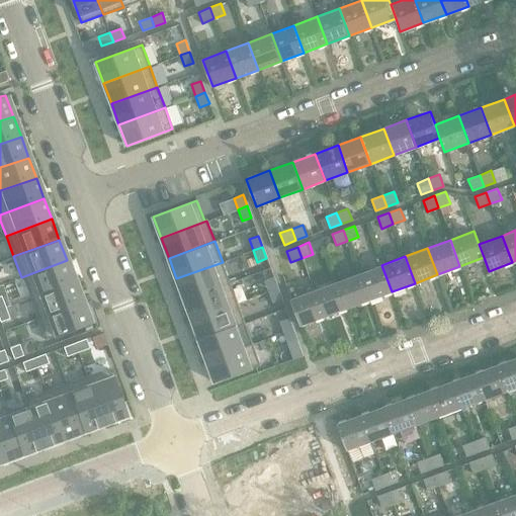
[(74,280),(67,260),(21,277),(28,297),(74,280)]
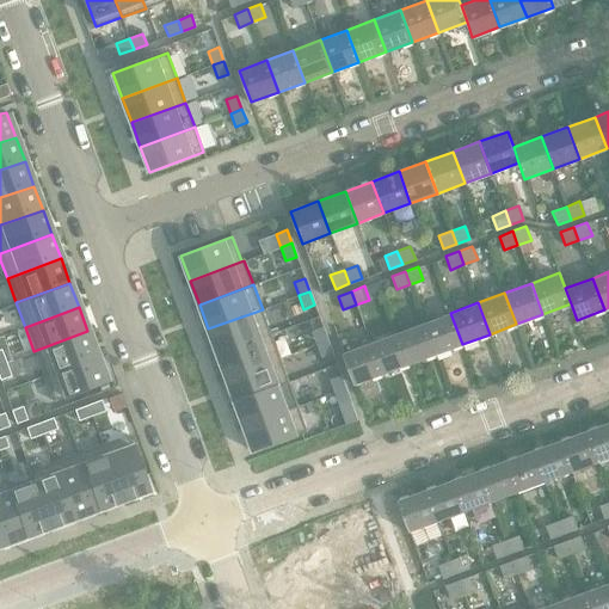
[(263,309),(208,328),(217,354),(270,333),(263,309)]
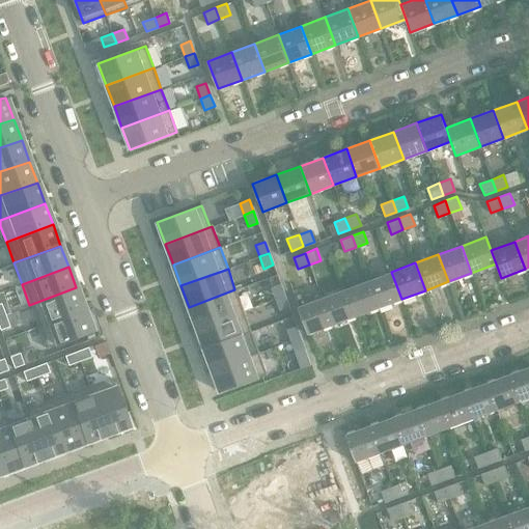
[(391,272),(367,280),(378,307),(401,299),(391,272)]
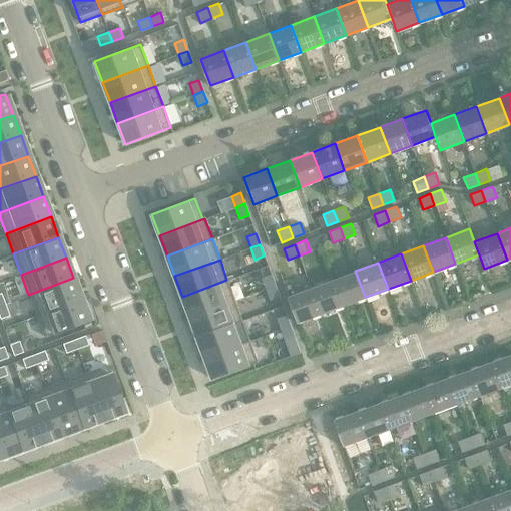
[(343,306),(365,297),(355,271),(333,279),(343,306)]
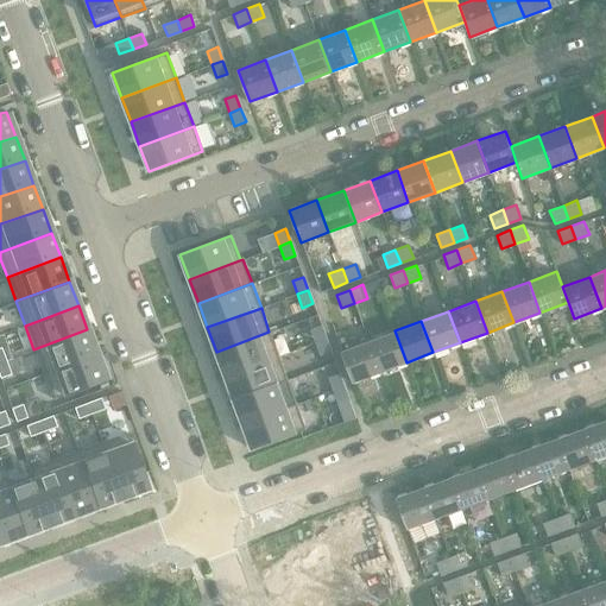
[(321,324),(310,329),(315,342),(326,338),(321,324)]
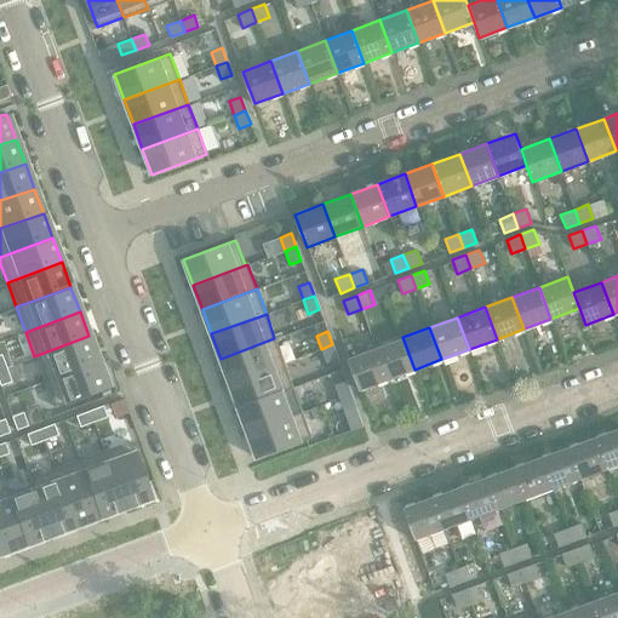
[(98,360),(89,336),(34,356),(44,381),(98,360)]
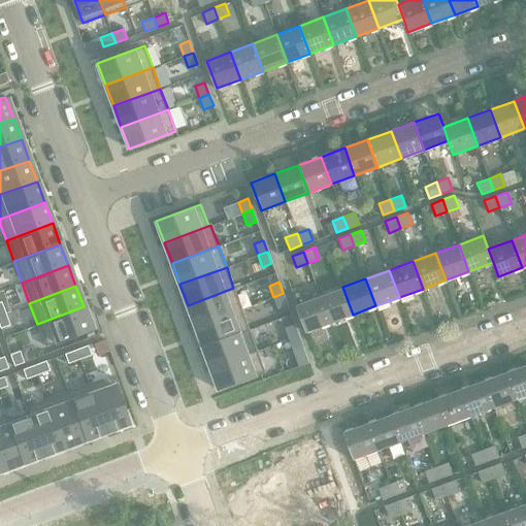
[(329,323),(353,315),(342,287),(320,296),(329,323)]
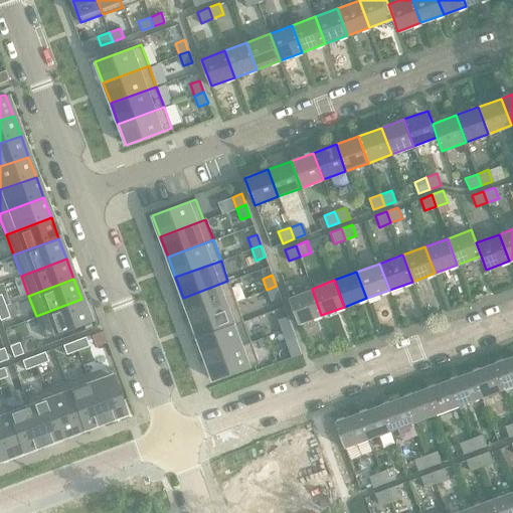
[(227,281),(183,298),(190,318),(235,301),(227,281)]
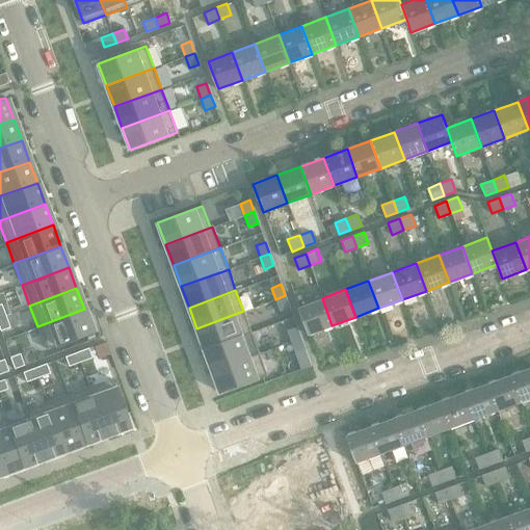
[(285,295),(275,299),(280,311),(289,308),(285,295)]
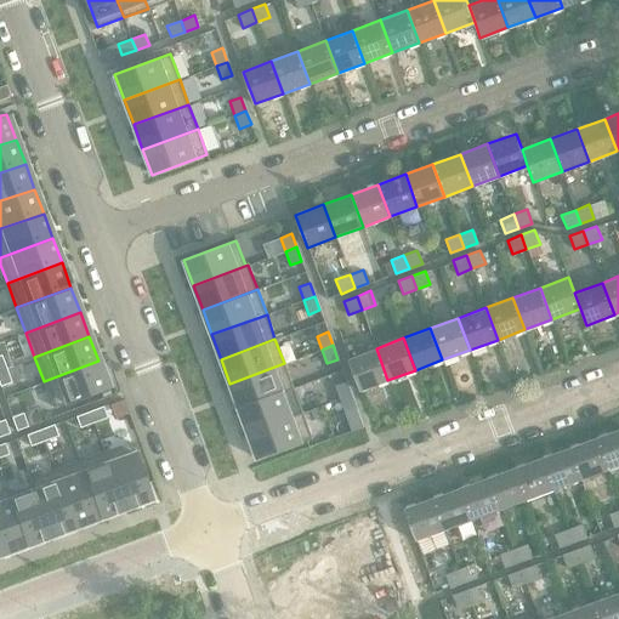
[(361,390),(387,380),(376,348),(348,358),(361,390)]
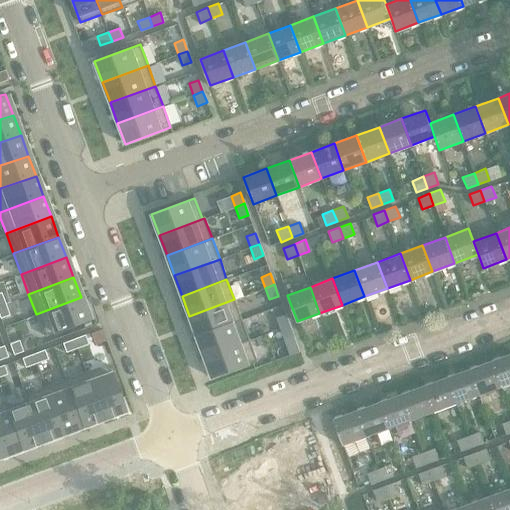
[(89,319),(81,297),(36,314),(44,335),(89,319)]
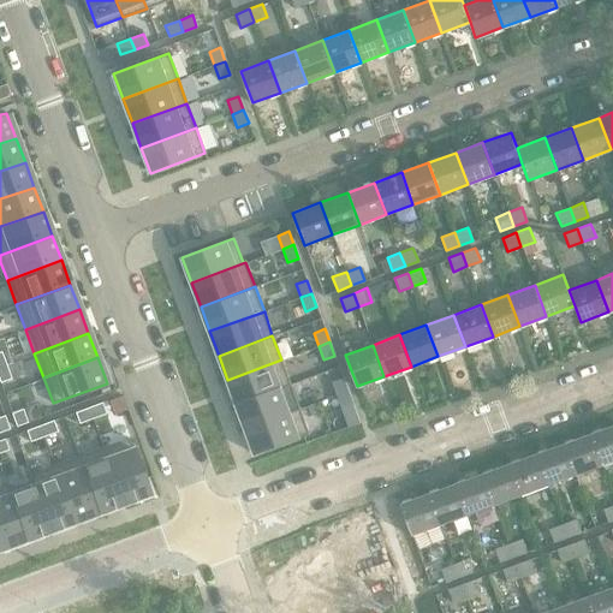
[(281,359),(227,380),(237,404),(280,387),(290,385),(281,359)]
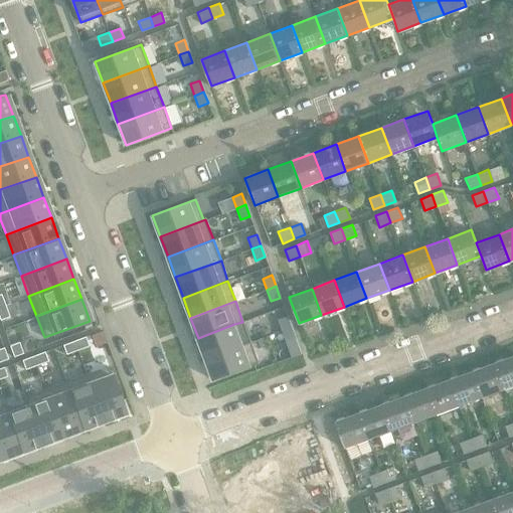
[(8,316),(4,305),(0,306),(0,319),(8,316)]
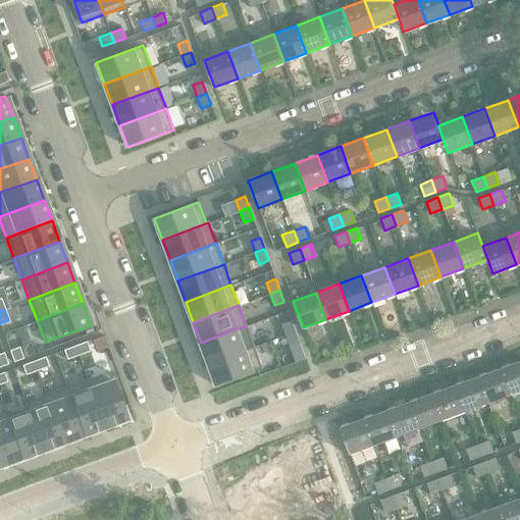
[(291,320),(281,323),(286,334),(295,331),(291,320)]
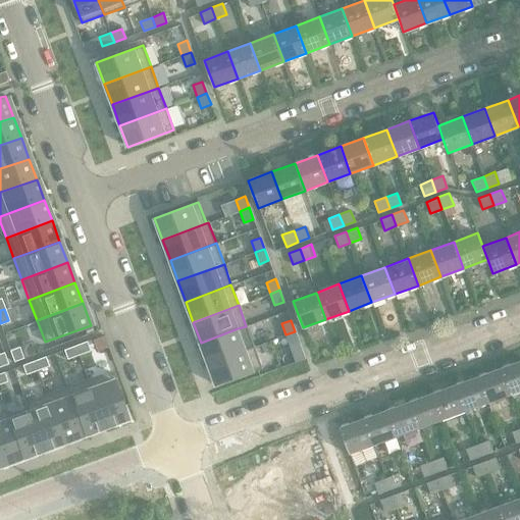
[(238,328),(201,343),(209,364),(245,350),(238,328)]
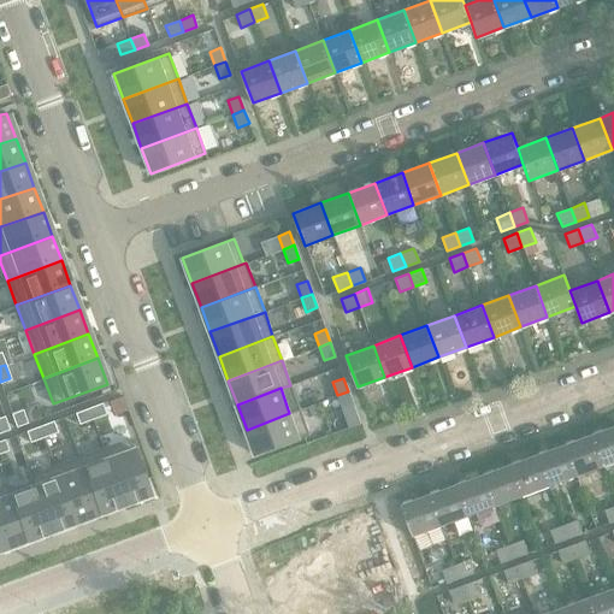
[(348,391),(337,395),(342,409),(353,405),(348,391)]
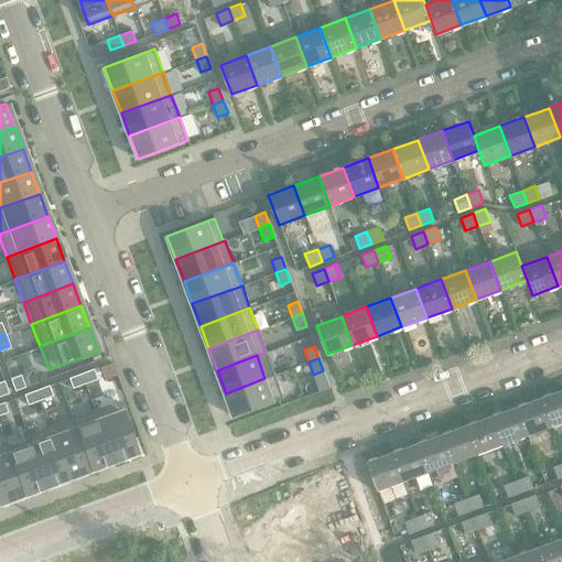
[(92,368),(79,373),(83,384),(95,379),(92,368)]
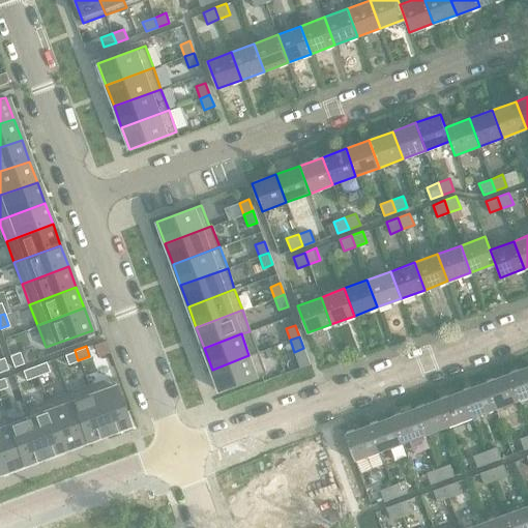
[(66,364),(78,360),(75,350),(63,355),(66,364)]
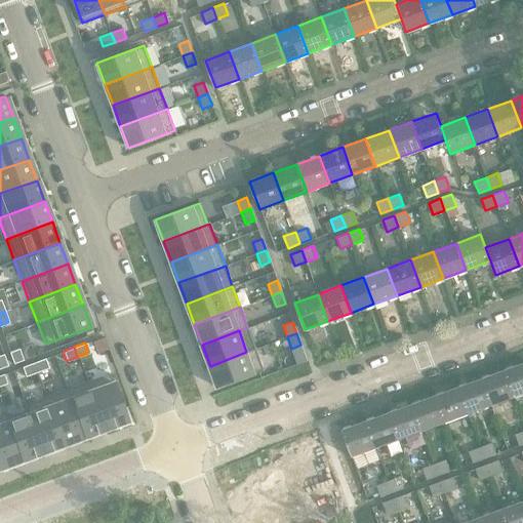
[(22,360),(17,349),(8,352),(12,363),(22,360)]
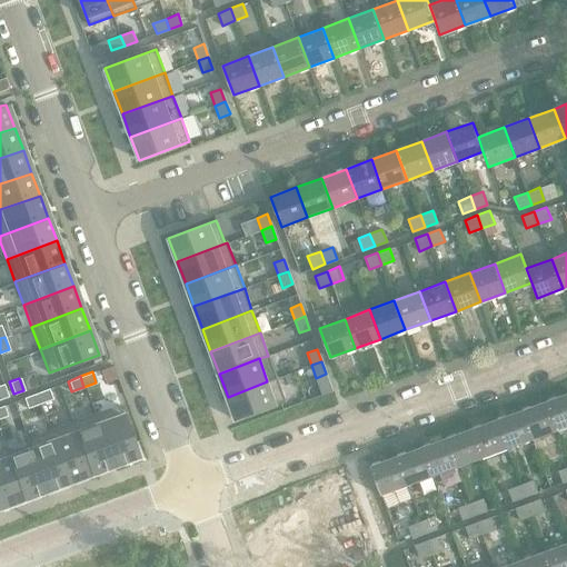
[(267,381),(228,397),(236,420),(285,401),(277,378),(267,381)]
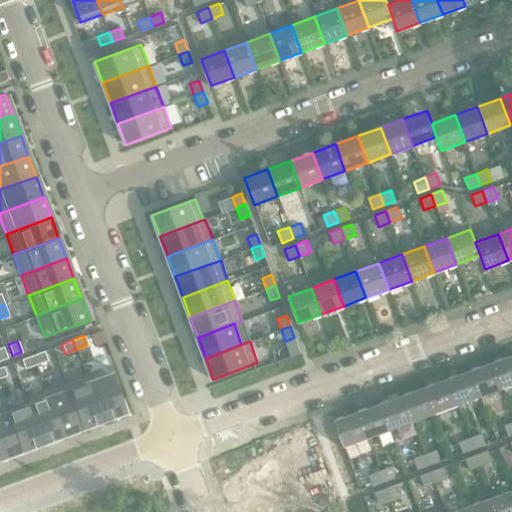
[(35,364),(46,360),(43,350),(31,354),(35,364)]
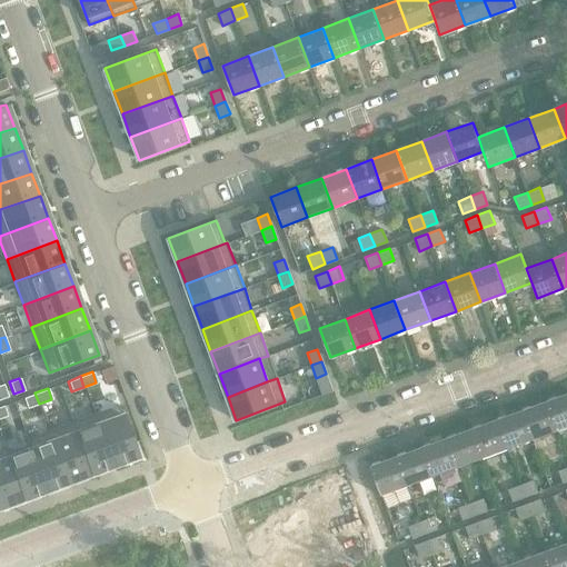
[(35,393),(22,398),(27,408),(39,404),(35,393)]
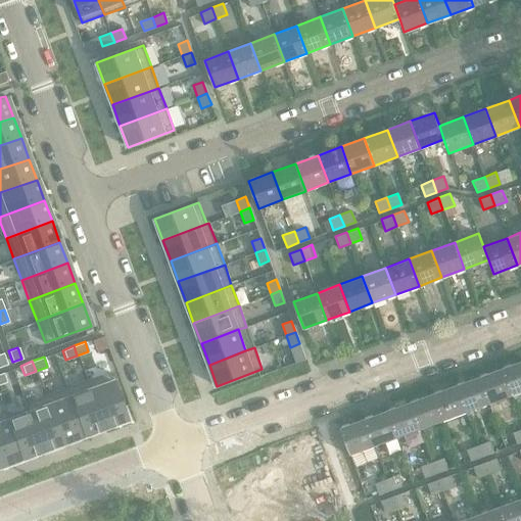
[(520,361),(502,368),(511,395),(520,391),(520,361)]
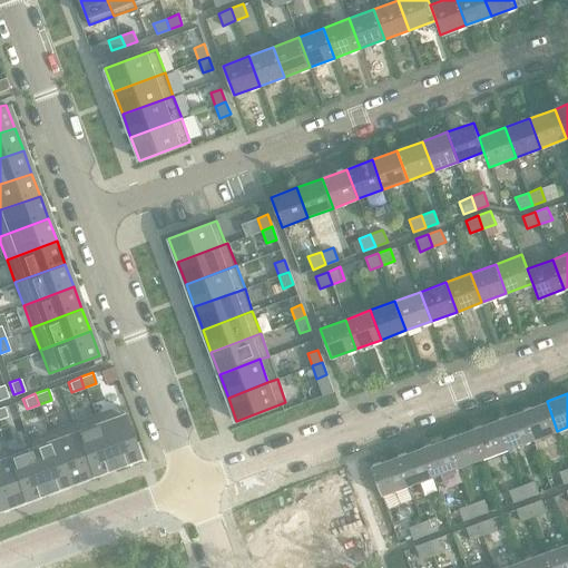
[(547,401),(521,411),(532,440),(557,431),(547,401)]
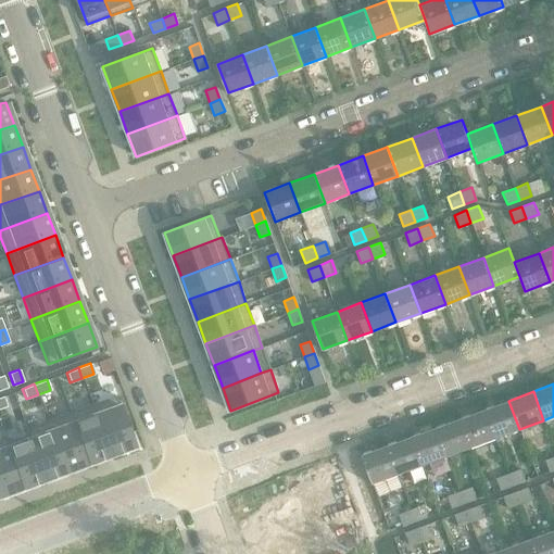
[(114,395),(91,403),(111,455),(134,447),(114,395)]
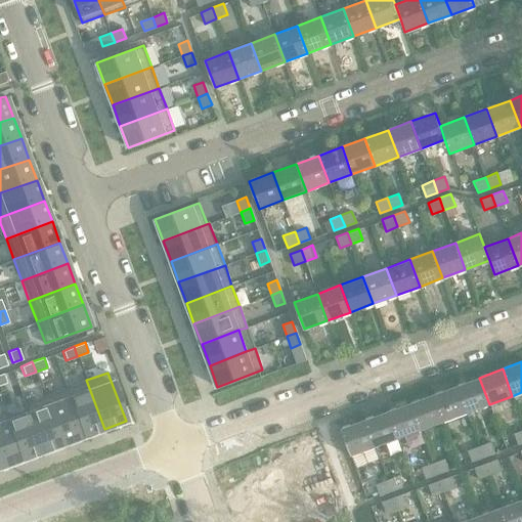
[(479,378),(457,386),(466,412),(489,404),(479,378)]
